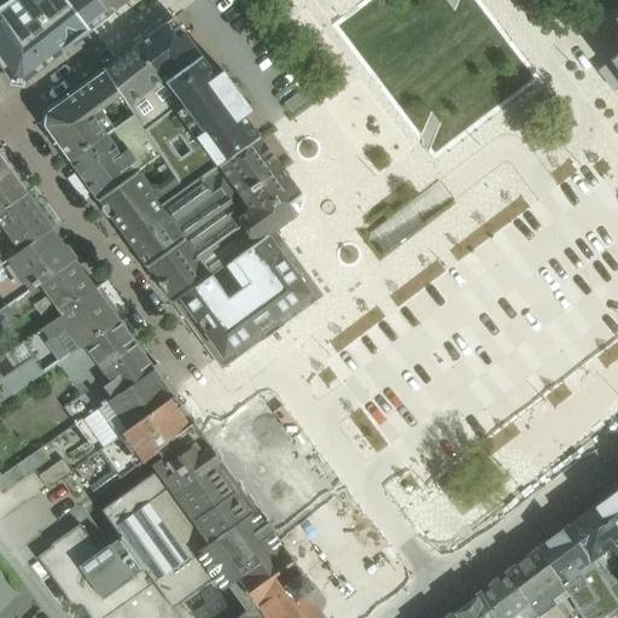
[(9,0),(0,6),(0,48),(31,25),(31,24),(23,13),(27,10),(30,10),(40,3),(41,5),(46,1),(44,0),(9,0)]
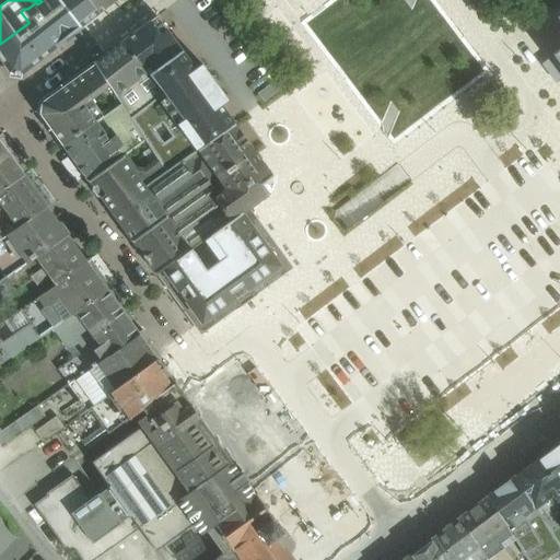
[(101,13),(90,0),(62,0),(62,1),(62,2),(72,14),(82,27),(101,13)]
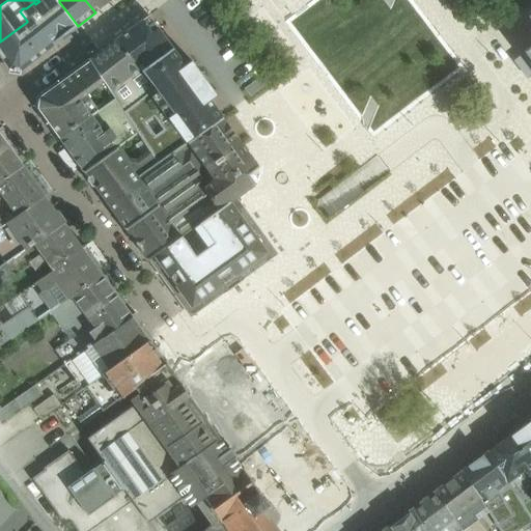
[(85,0),(95,12),(111,0),(85,0)]
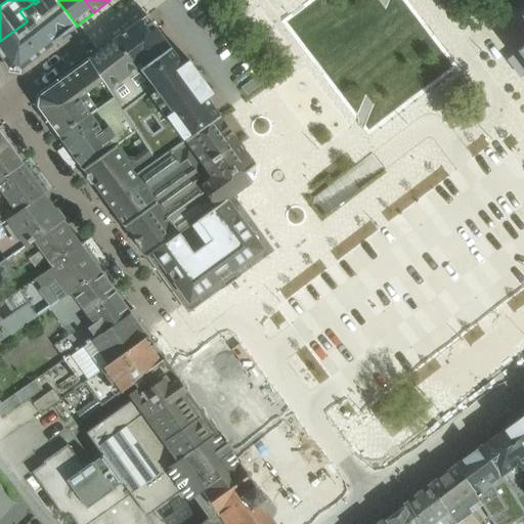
[(39,30),(30,17),(27,20),(27,22),(0,41),(0,51),(10,68),(19,70),(77,26),(68,13),(59,20),(58,18),(52,24),(49,19),(43,25),(44,26),(39,30)]
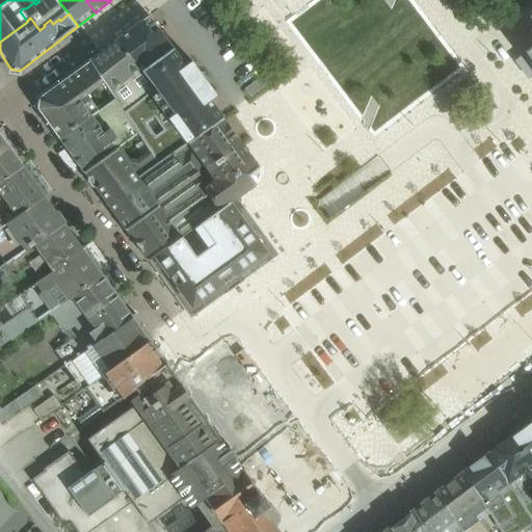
[(158,163),(223,116),(211,100),(217,96),(193,62),(186,67),(150,16),(117,38),(156,87),(125,112),(138,133),(150,152),(158,163)]
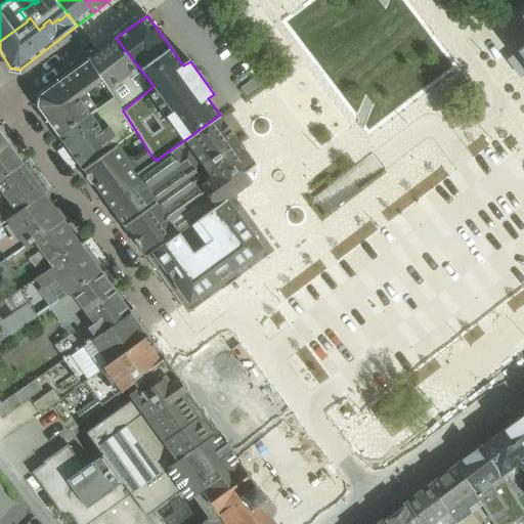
[(154,86),(116,38),(88,59),(102,81),(114,97),(122,110),(123,111),(154,86)]
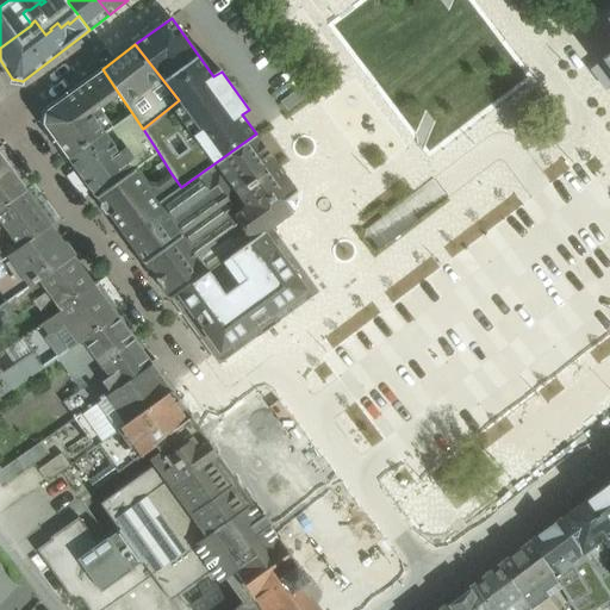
[(119,94),(104,72),(93,79),(110,101),(119,94)]
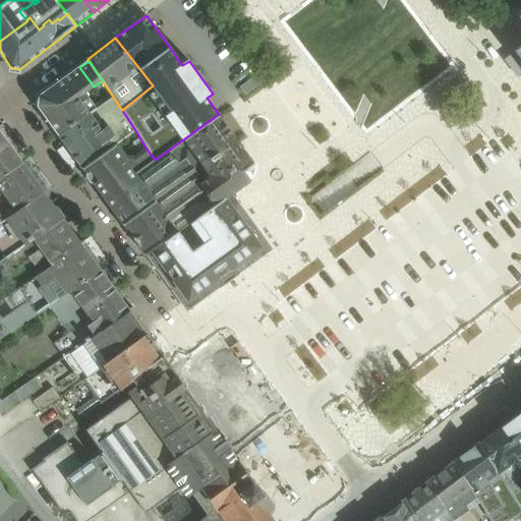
[(94,87),(79,67),(39,98),(37,104),(59,135),(90,114),(96,109),(84,93),(94,87)]
